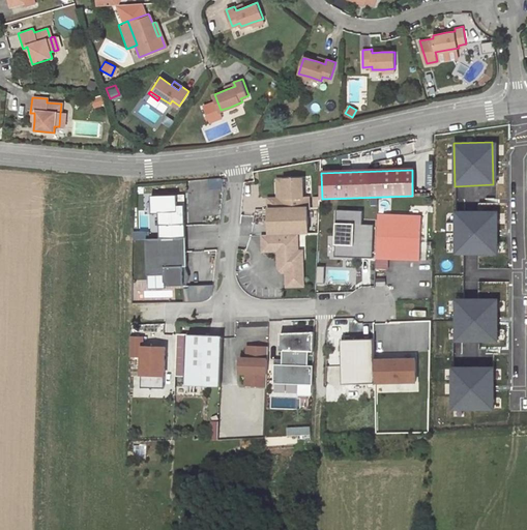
[(266,198),(267,210),(305,209),(305,197),(301,197),(300,177),(273,178),(273,198),(266,198)]
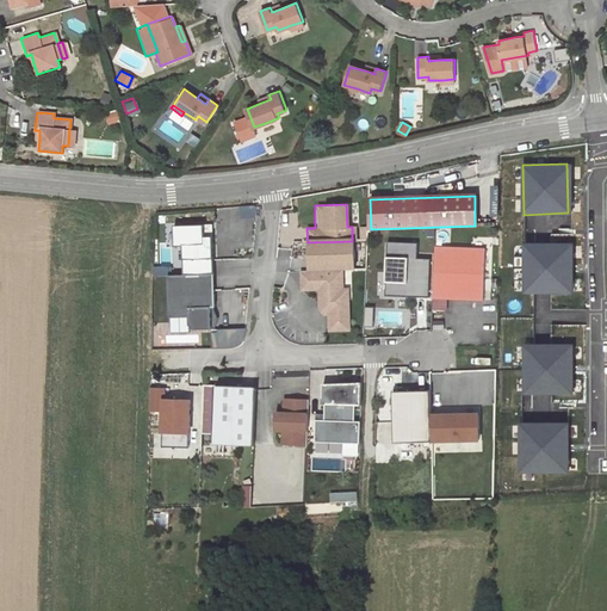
[(210,239),(202,240),(202,227),(172,227),(172,246),(181,246),(181,275),(211,275),(210,239)]
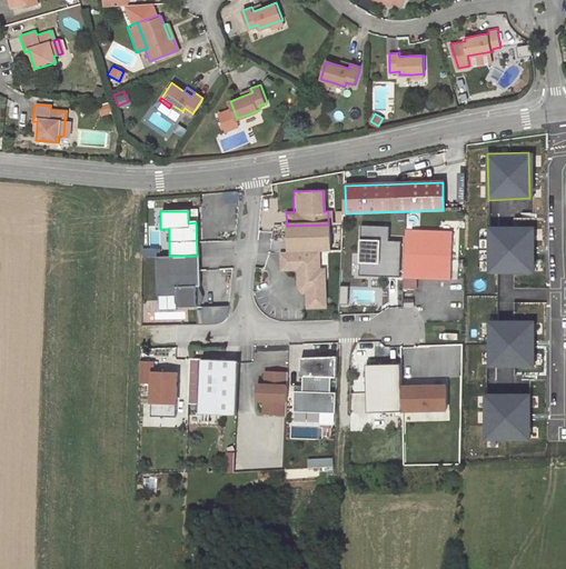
[(328,225),(287,226),(287,251),(329,250),(328,225)]
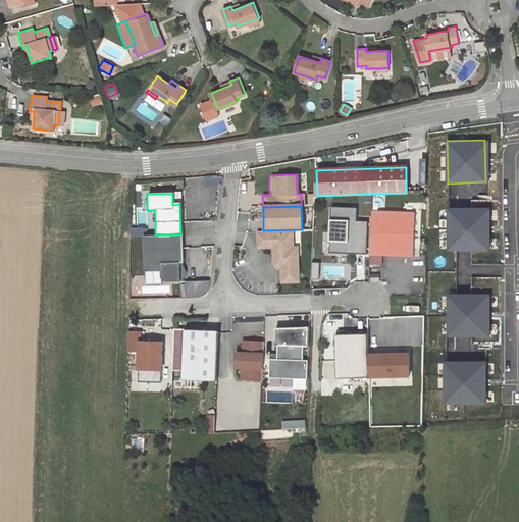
[(365,221),(354,221),(354,208),(328,207),(326,253),(364,254),(365,221)]
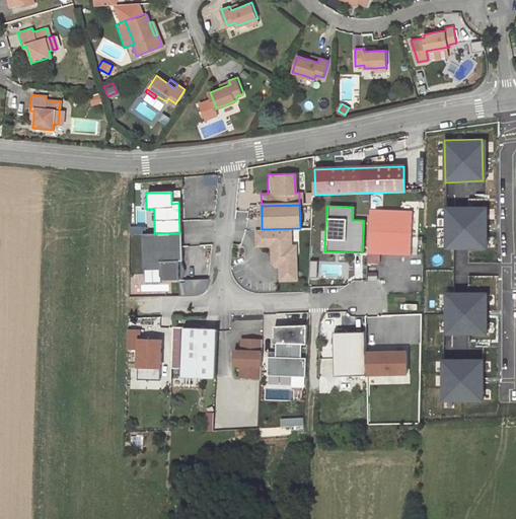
[(485,206),(442,207),(444,250),(486,249),(485,206)]
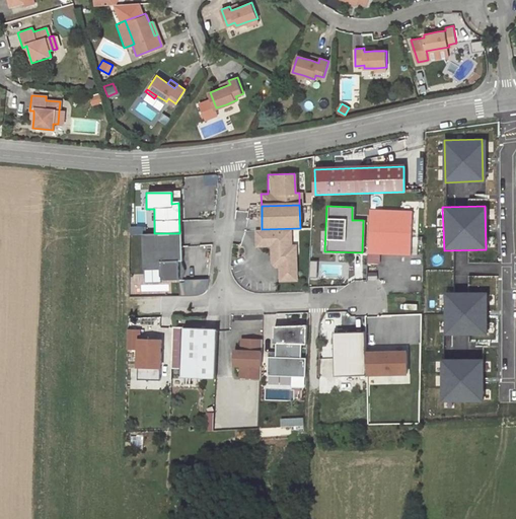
[(410,212),(369,211),(368,253),(409,254),(410,212)]
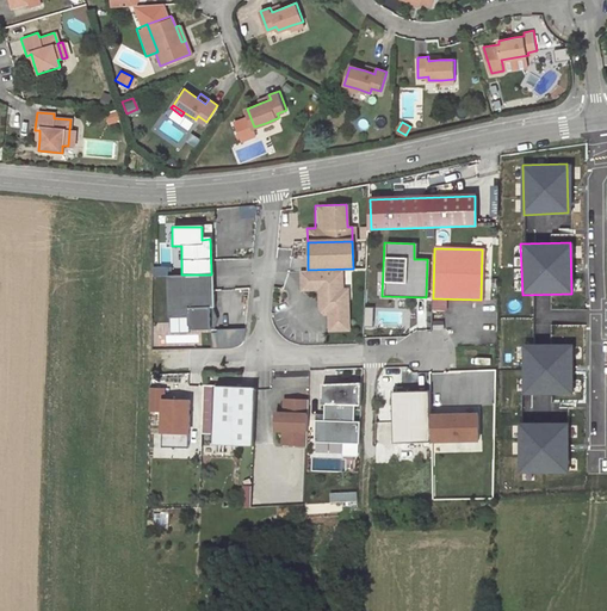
[(340,289),(340,270),(299,271),(301,289),(317,289),(319,303),(327,312),(327,313),(328,329),(347,329),(346,289),(340,289)]
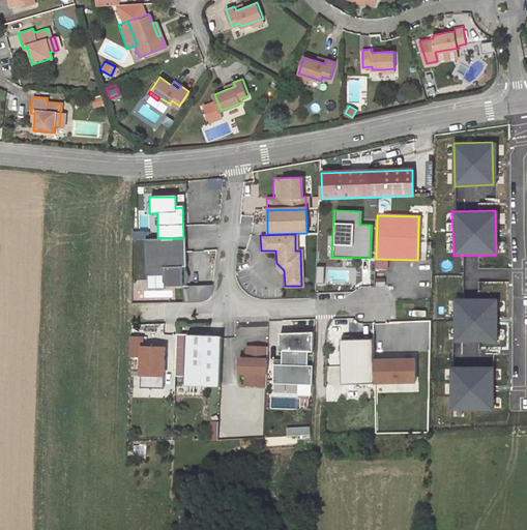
[(184,239),(144,240),(146,276),(163,275),(163,283),(167,287),(182,287),(181,267),(184,267),(185,267),(184,239)]
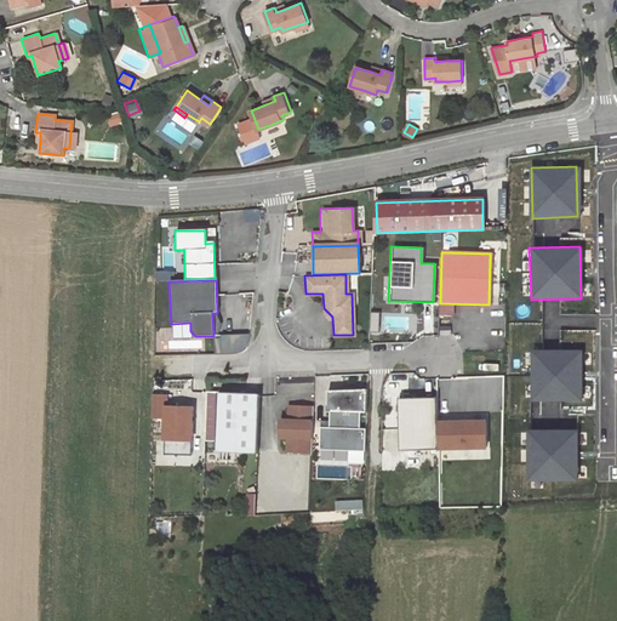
[(578,349),(530,352),(532,399),(580,397),(578,349)]
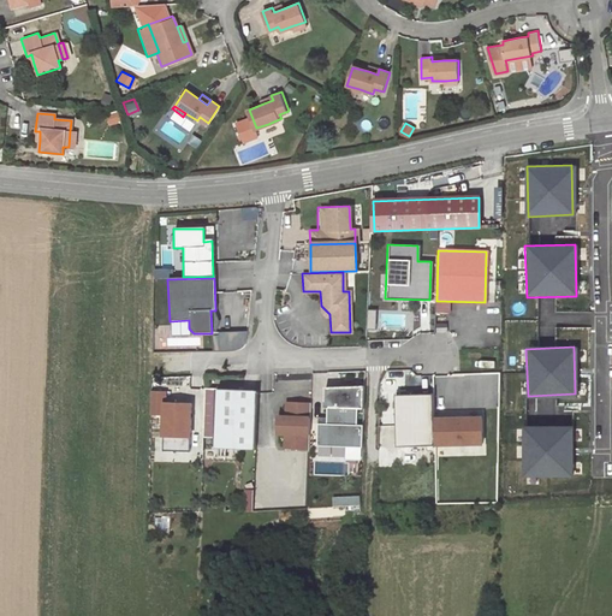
[(363,385),(325,386),(324,407),(327,407),(326,424),(318,422),(316,445),(360,448),(361,425),(355,424),(356,408),(362,408),(363,385)]
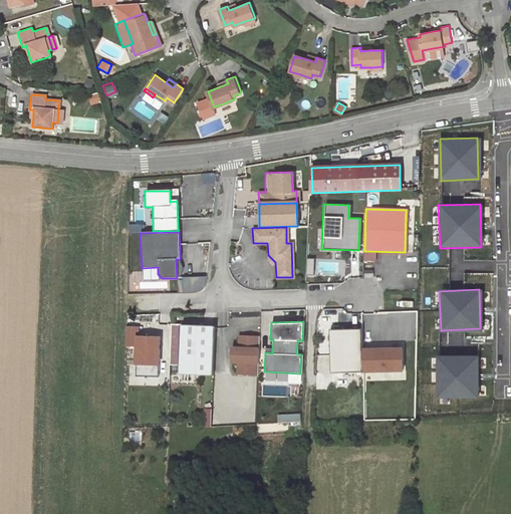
[(215,325),(181,324),(179,373),(213,374),(215,325)]
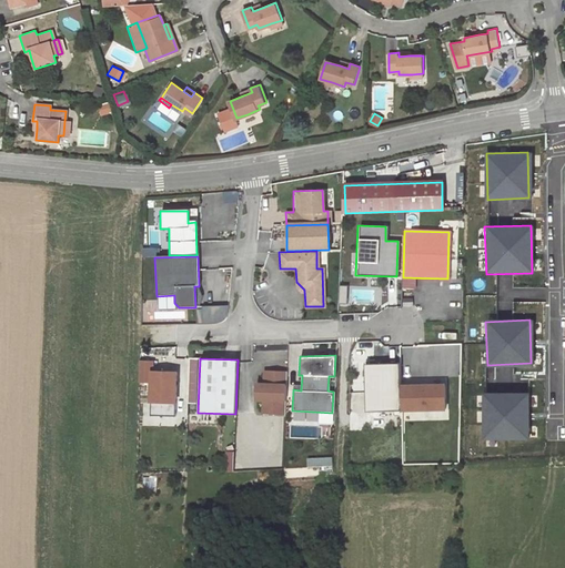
[(150,372),(151,361),(138,361),(138,381),(149,381),(150,372)]
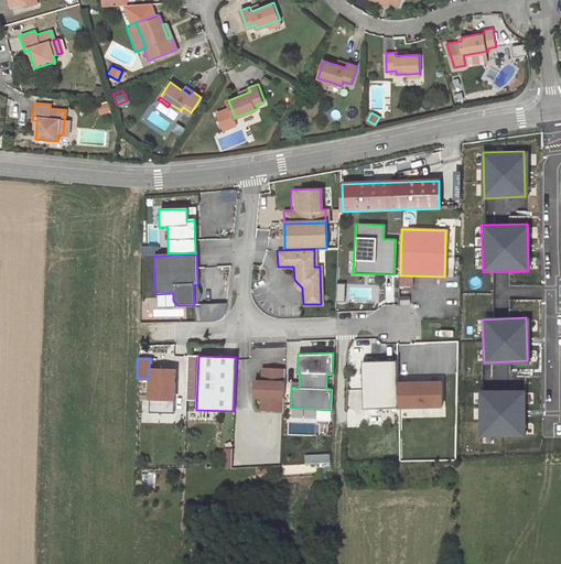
[(395,361),(360,362),(362,409),(396,408),(395,361)]
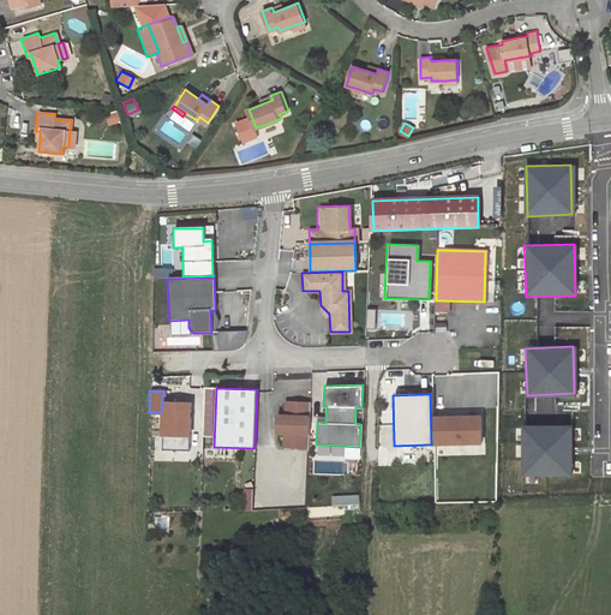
[(285,416),(277,416),(277,433),(285,433),(283,447),(307,447),(310,402),(286,401),(285,416)]
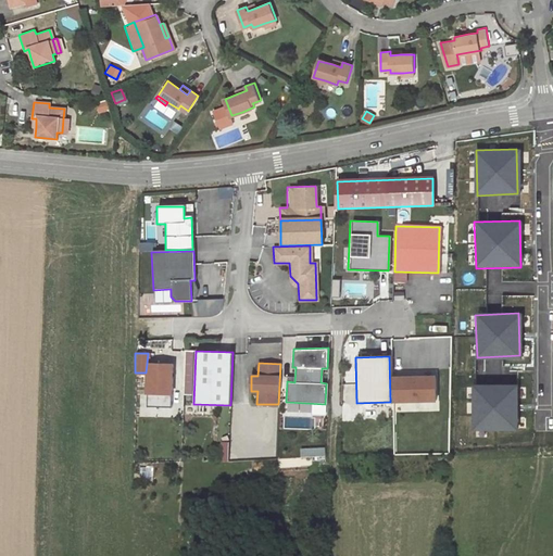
[(147,364),(146,373),(146,397),(170,397),(171,364),(147,364)]
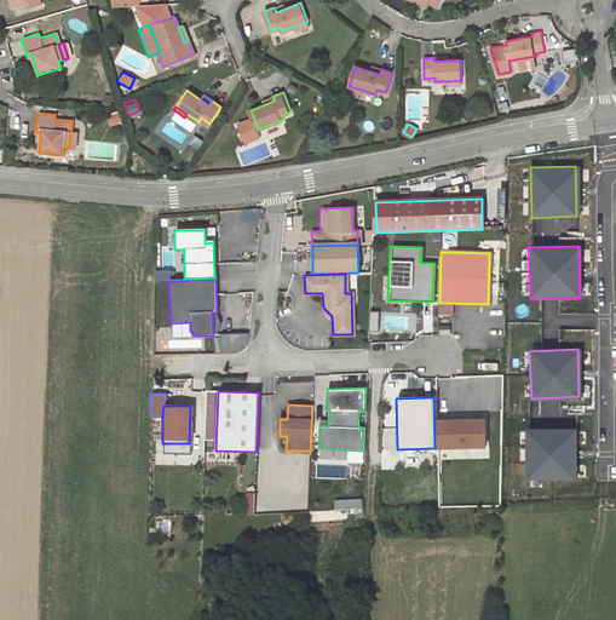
[(483,418),(435,419),(435,448),(483,447),(483,418)]
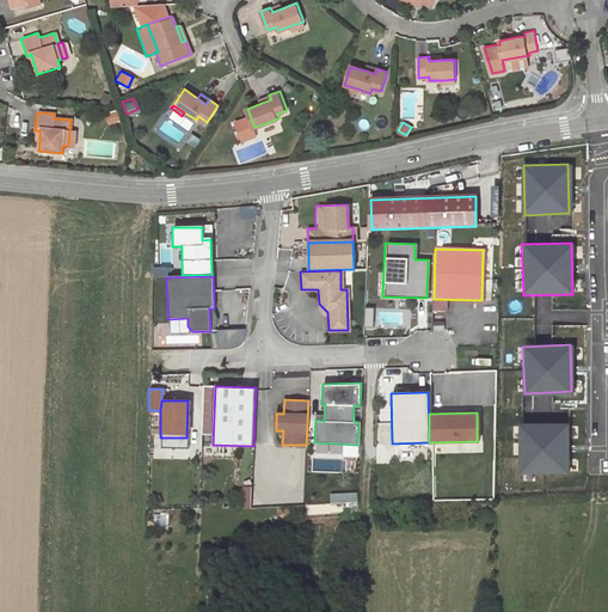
[(565,423),(519,426),(521,475),(567,473),(565,423)]
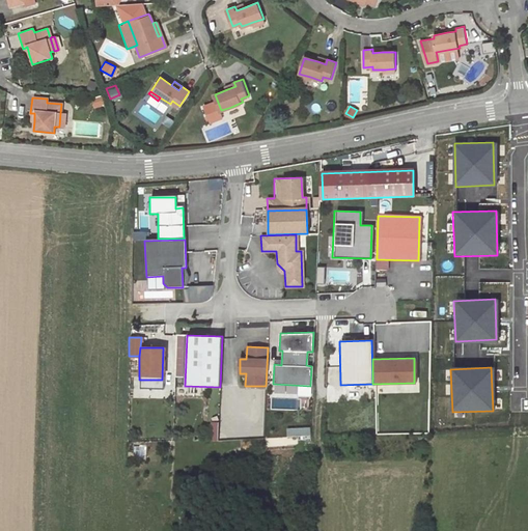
[(162,380),(139,380),(139,388),(162,389),(162,380)]
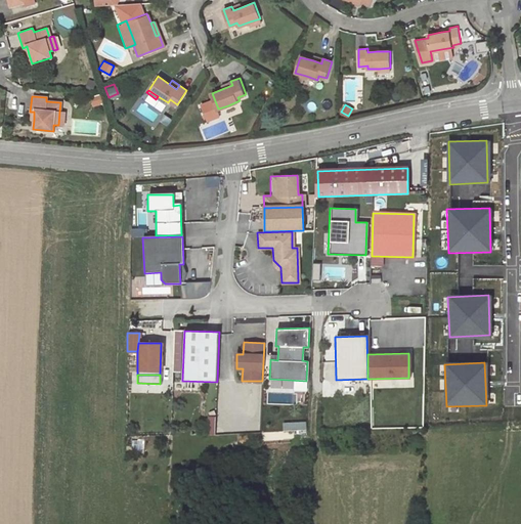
[(304,430),(305,423),(290,423),(290,431),(304,430)]
